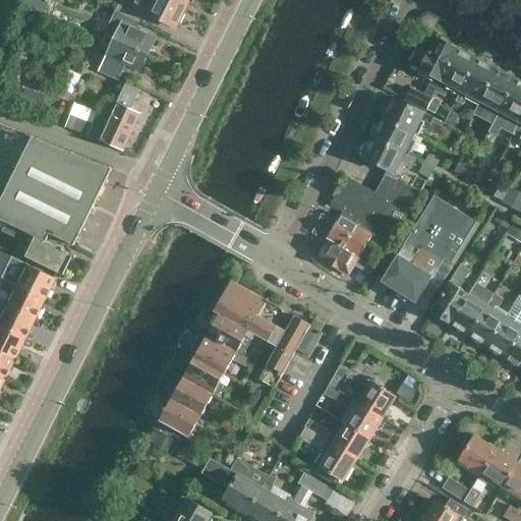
[(123,0),(119,0),(114,11),(137,22),(140,16),(173,32),(177,24),(180,23),(184,16),(183,13),(187,5),(177,0),(136,0),(134,5),(123,0)]
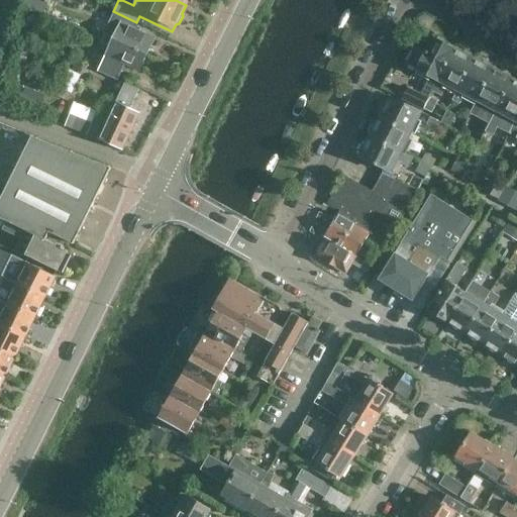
[(153,39),(133,29),(137,23),(136,22),(113,11),(102,34),(113,40),(145,56),(153,39)]
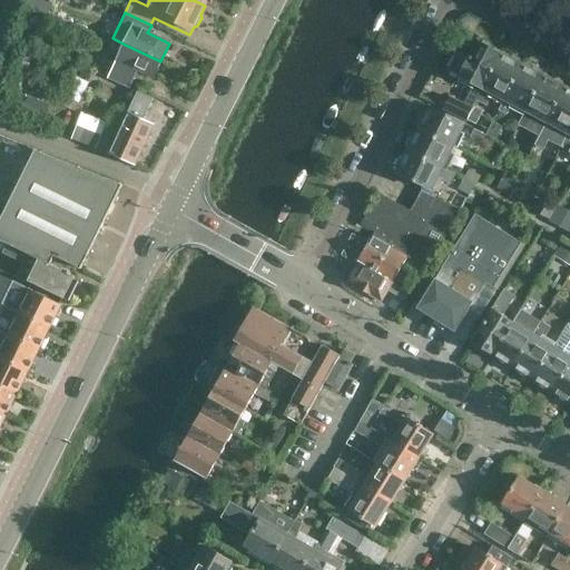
[(473,107),(477,101),(500,55),(491,50),(490,46),(483,43),(480,45),(477,43),(467,61),(457,57),(449,71),(458,76),(455,80),(471,88),(462,104),(451,98),(445,109),(467,120),(473,107)]
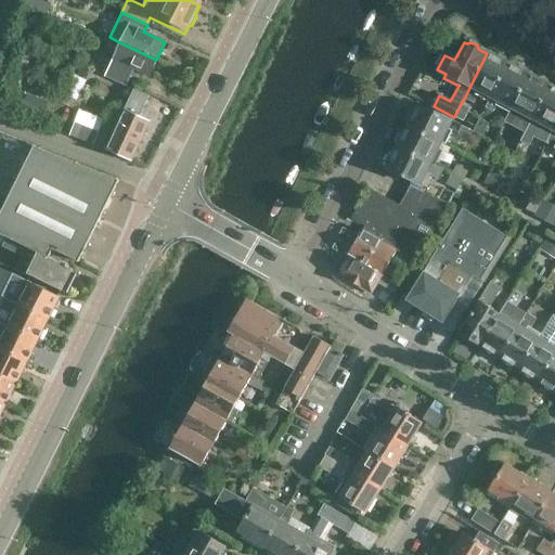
[(156,60),(121,43),(107,75),(119,80),(126,66),(147,77),(156,60)]
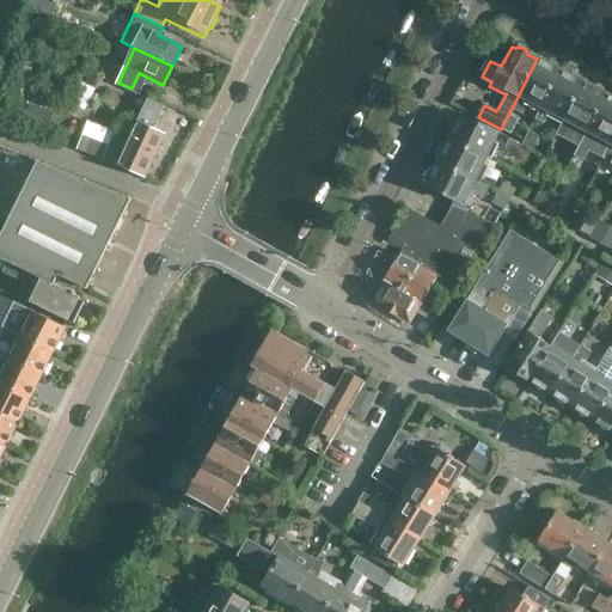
[(534,110),(538,111),(560,71),(557,71),(557,66),(550,62),(546,63),(537,59),(512,109),(521,114),(526,105),(534,110)]
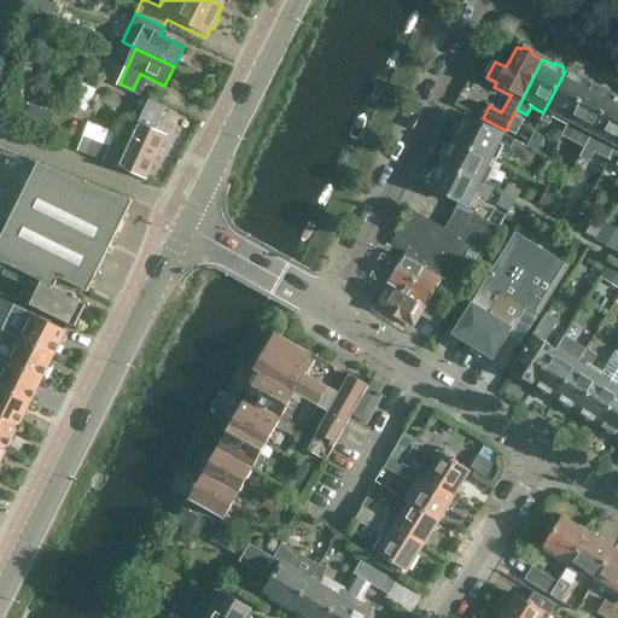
[(552,117),(566,126),(588,83),(587,83),(587,79),(579,75),(576,77),(566,73),(565,71),(543,112),(543,114),(540,121),(548,126),(552,117)]
